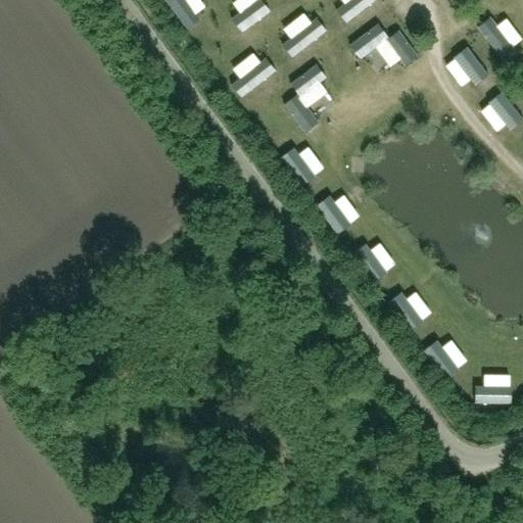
[(183,0),(162,0),(186,31),(199,20),(183,0)]
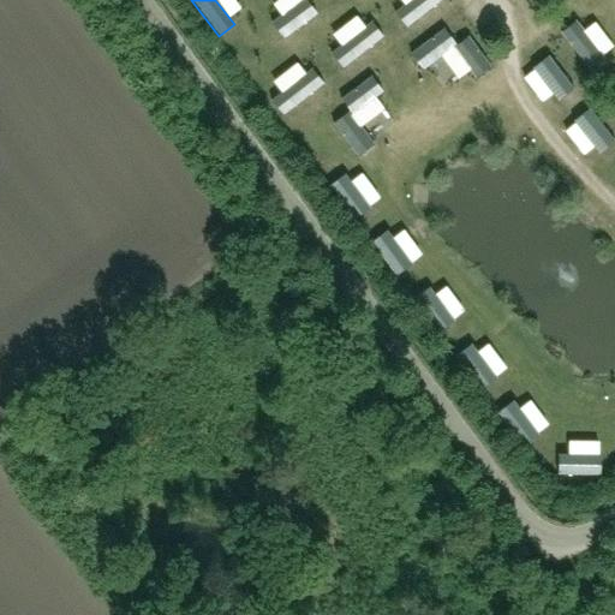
[(305,0),(300,0),(270,23),(281,37),(316,13),(305,0)]
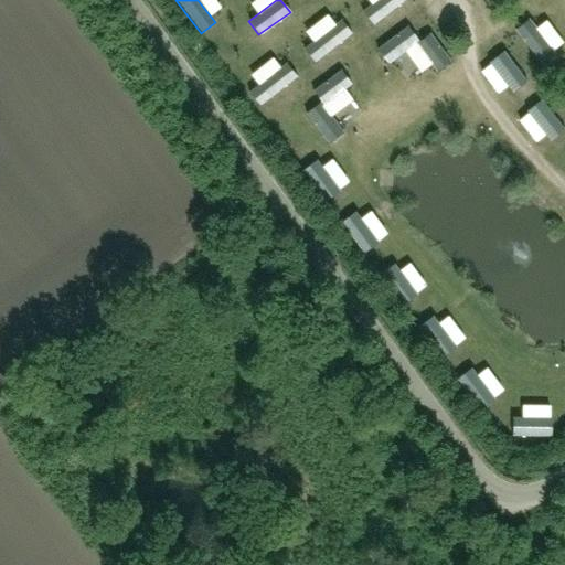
[(368,0),(360,6),(371,20),(396,0),(368,0)]
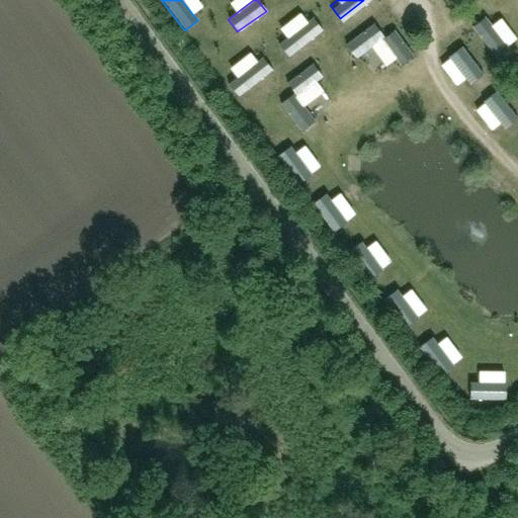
[(485,17),(471,27),(497,62),(510,52),(485,17)]
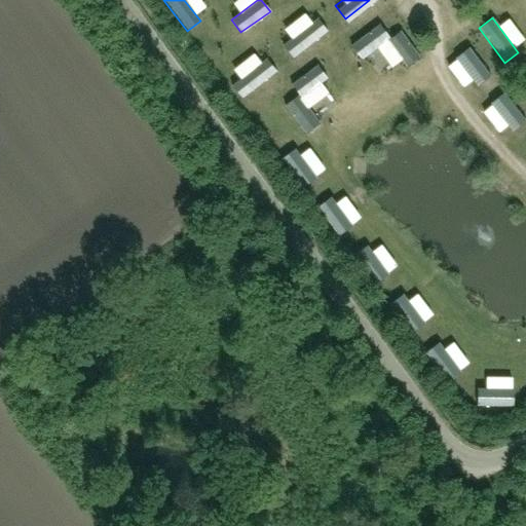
[(318,19),(284,45),(293,58),(328,32),(318,19)]
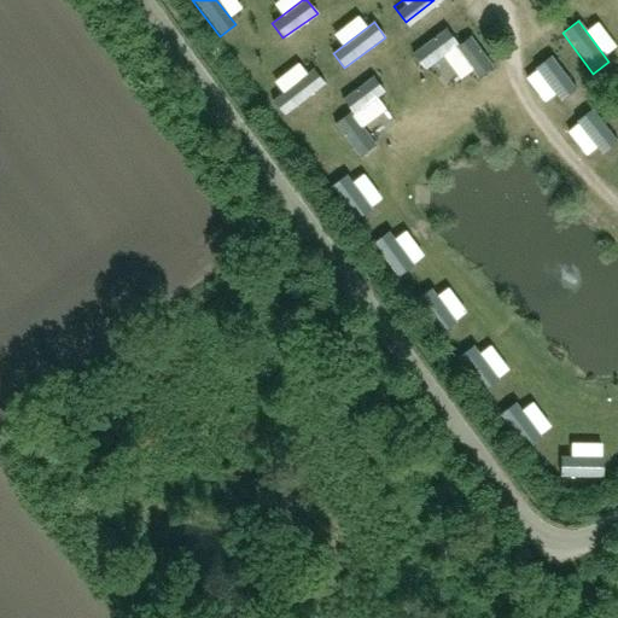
[(444,29),(412,56),(423,70),(454,47),(477,79),(493,68),(470,35),(456,45),(444,29)]
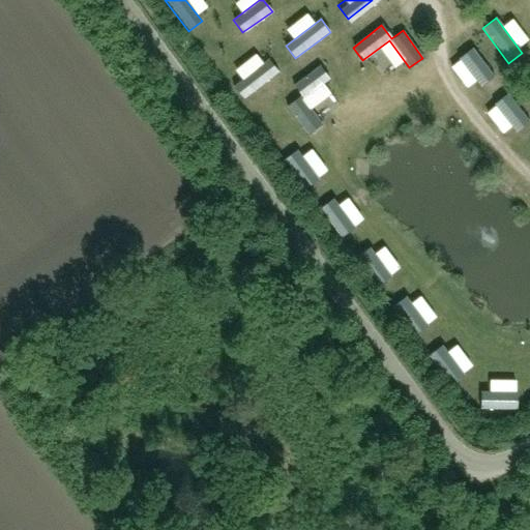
[(472,47),(459,56),(480,85),(494,76),(472,47)]
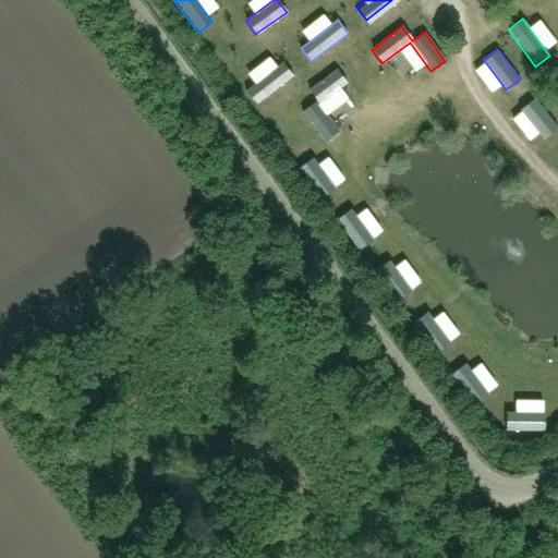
[(282,61),(245,89),(255,104),(293,75),(282,61)]
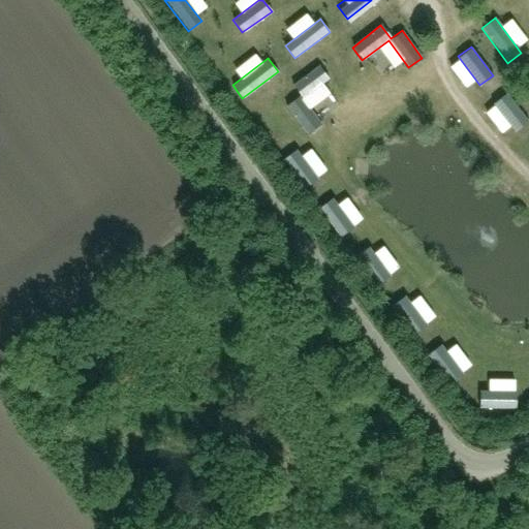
[(299,96),(285,105),(307,134),(320,125),(301,99),(329,79),(319,65),(291,86),(299,96)]
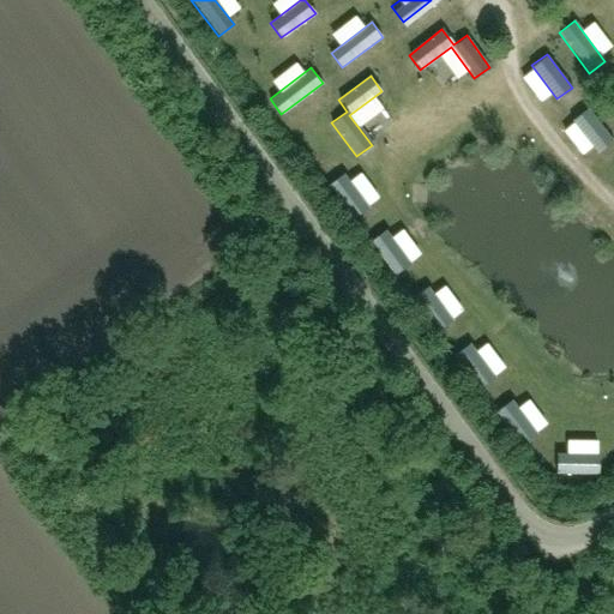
[(588,109),(572,120),(597,154),(613,143),(588,109)]
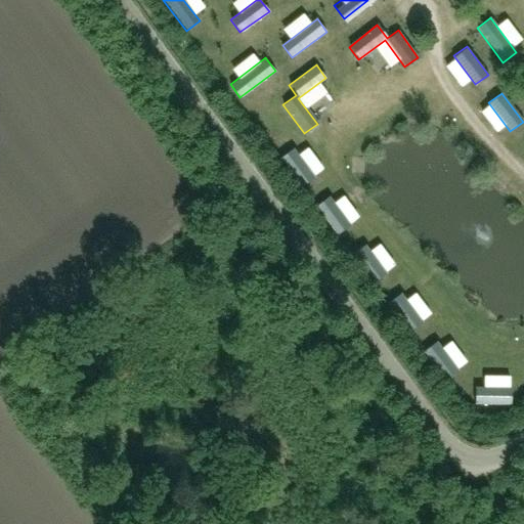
[(293,148),(279,158),(301,186),(313,177),(293,148)]
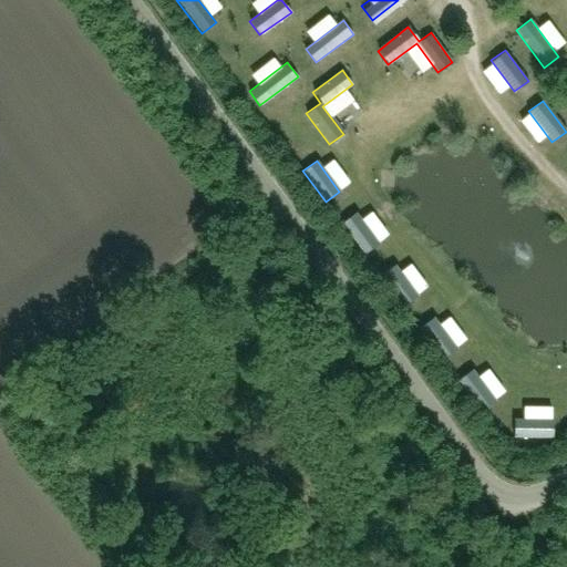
[(356,213),(341,224),(364,255),(379,244),(356,213)]
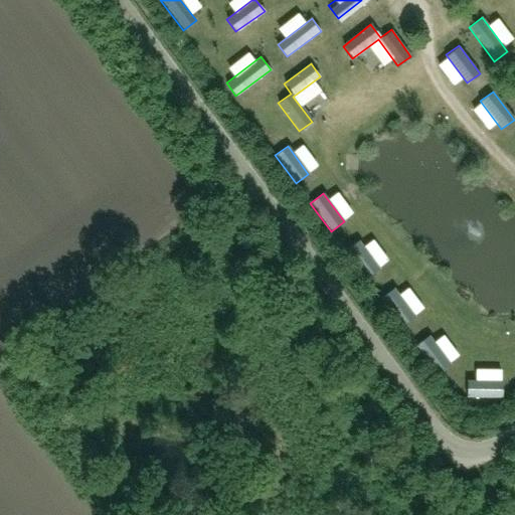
[(358,240),(345,249),(366,279),(379,269),(358,240)]
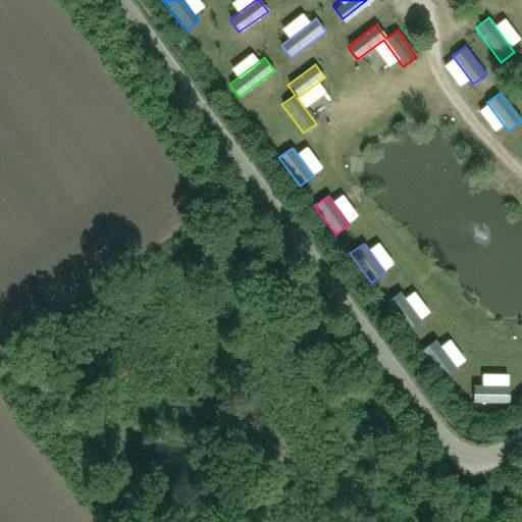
[(399,292),(385,302),(407,330),(420,320),(399,292)]
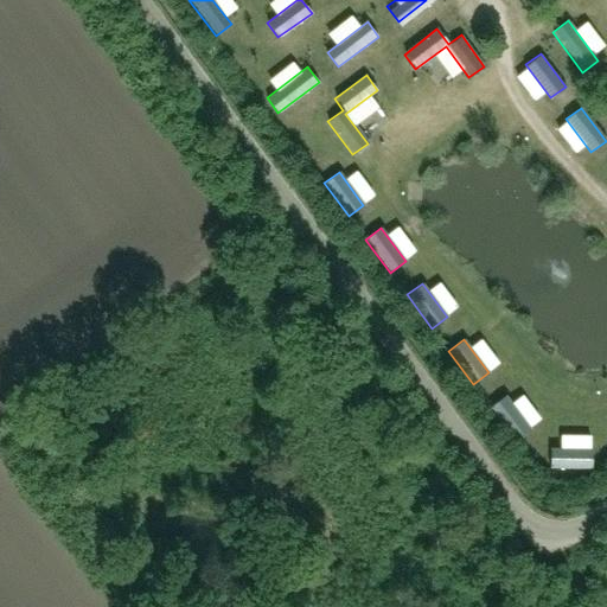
[(505,396),(490,408),(515,441),(530,430),(505,396)]
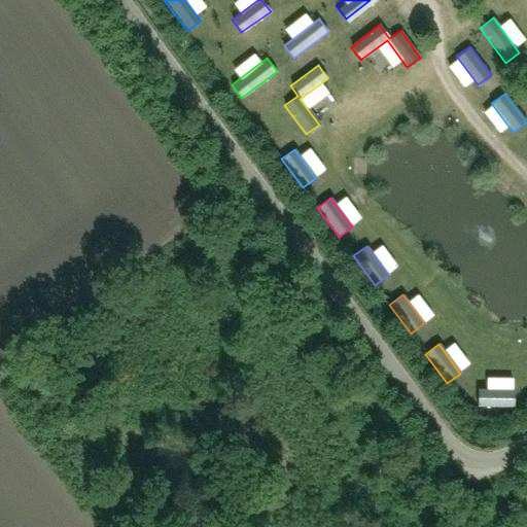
[(478,389),(477,406),(513,407),(514,390),(478,389)]
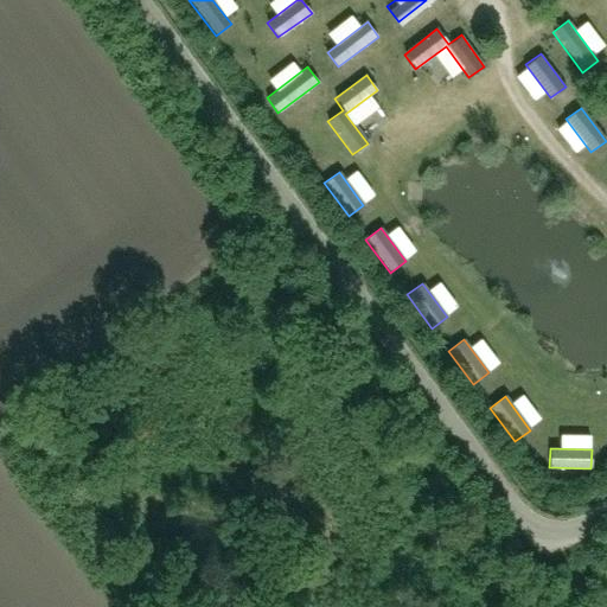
All buildings are outlined.
